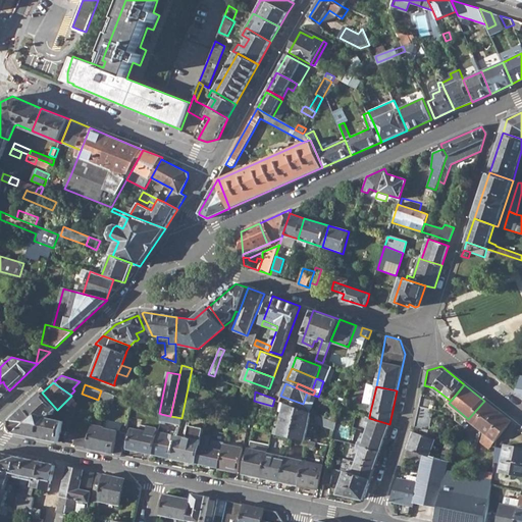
[(14,433),(59,442),(64,421),(53,418),(49,419),(47,415),(53,413),(57,410),(42,393),(11,421),(14,433)]
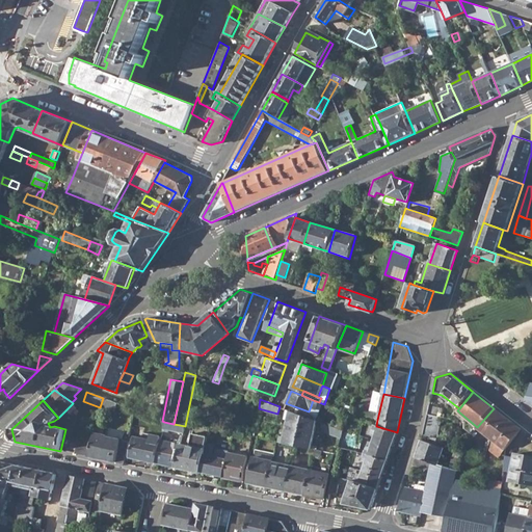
[(77,408),(73,403),(67,409),(71,415),(77,408)]
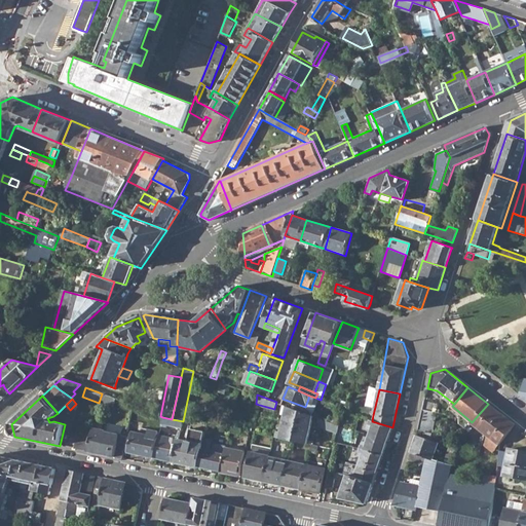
[(423,409),(437,412),(439,404),(425,401),(423,409)]
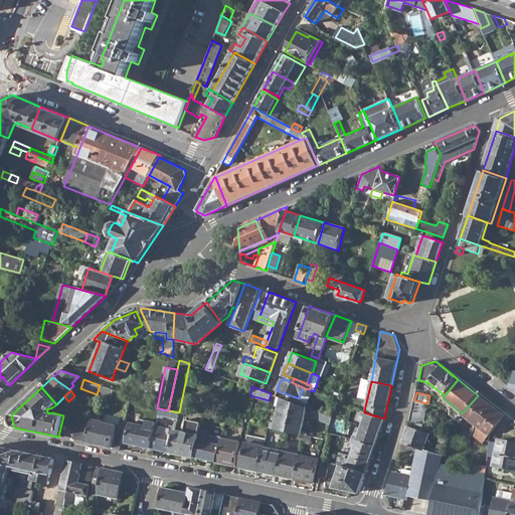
[(462,413),(462,414),(464,415),(475,425),(490,405),(478,395),(462,413)]
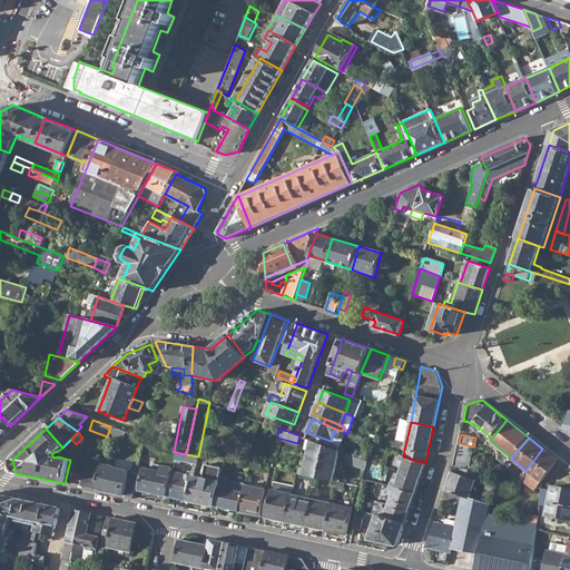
[(310,440),(304,468),(303,474),(317,477),(324,444),(310,440)]
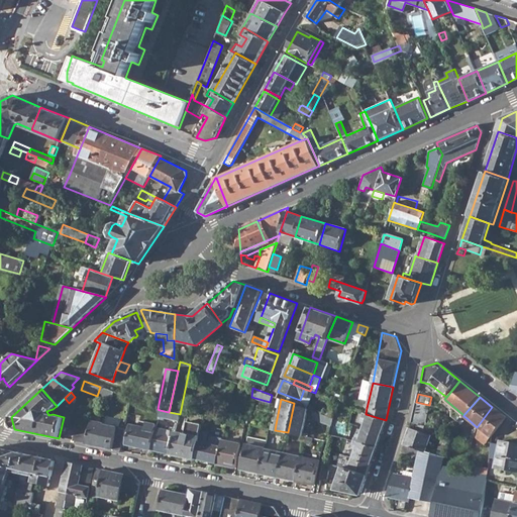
[(305,436),(307,436),(307,433),(302,432),(307,408),(294,403),(288,432),(305,436)]
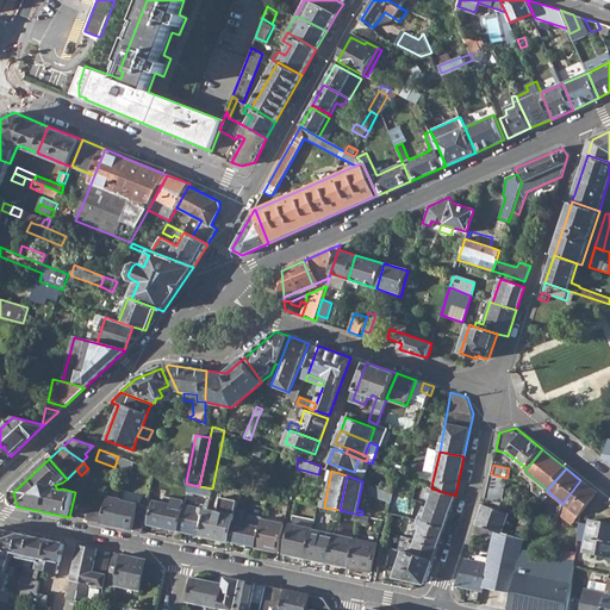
[(562,504),(579,516),(597,492),(580,480),(562,504)]
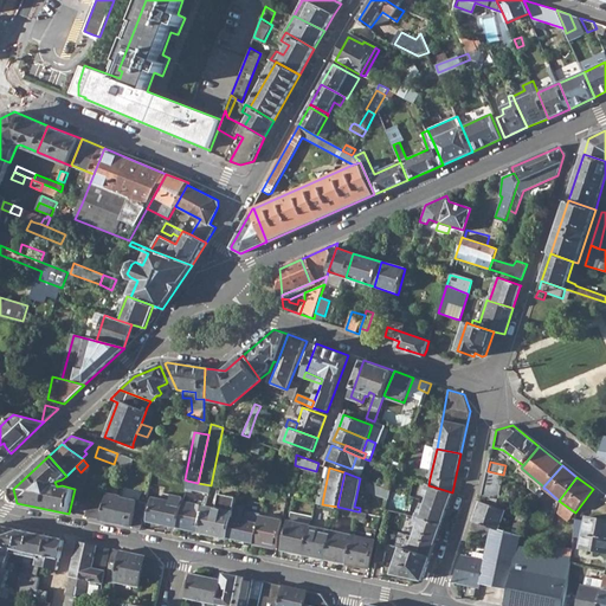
[(185,488),(208,494),(211,485),(198,483),(187,481),(185,488)]
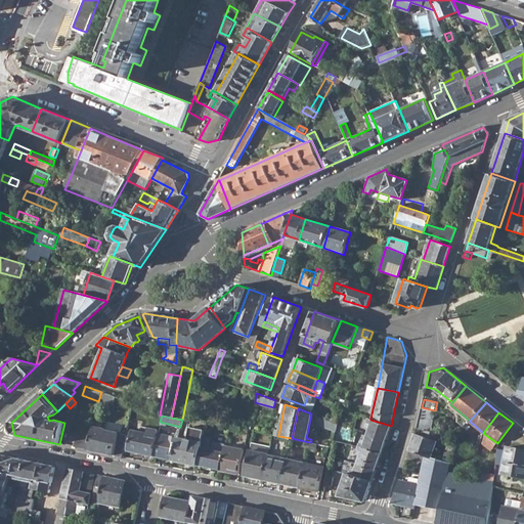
[(316,425),(335,431),(337,424),(317,416),(315,420),(317,421),(316,425)]
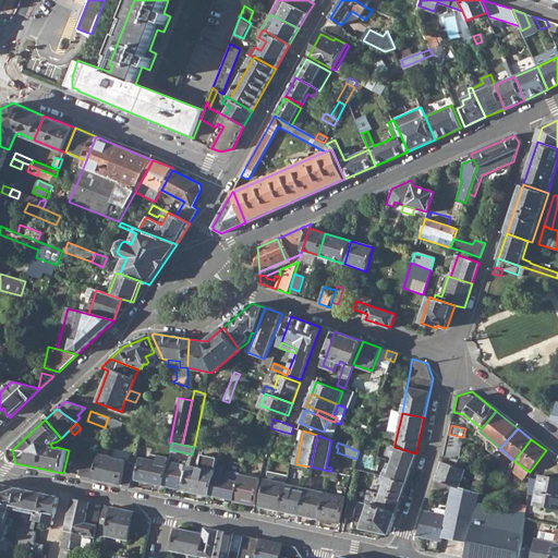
[(387,473),(383,472),(383,475),(405,483),(416,453),(395,447),(391,446),(391,449),(393,450),(387,473)]
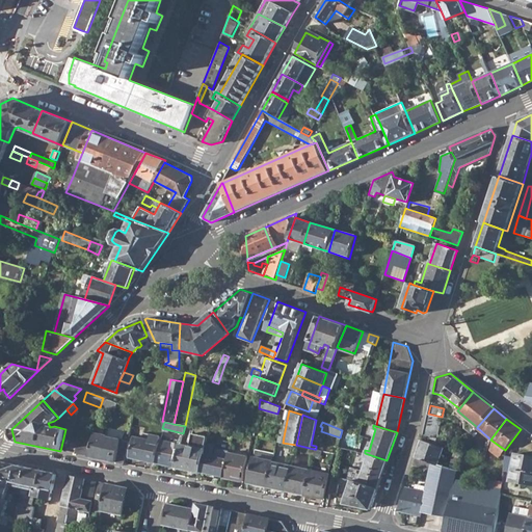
[(73,453),(88,456),(94,432),(94,430),(84,428),(81,437),(77,437),(73,453)]
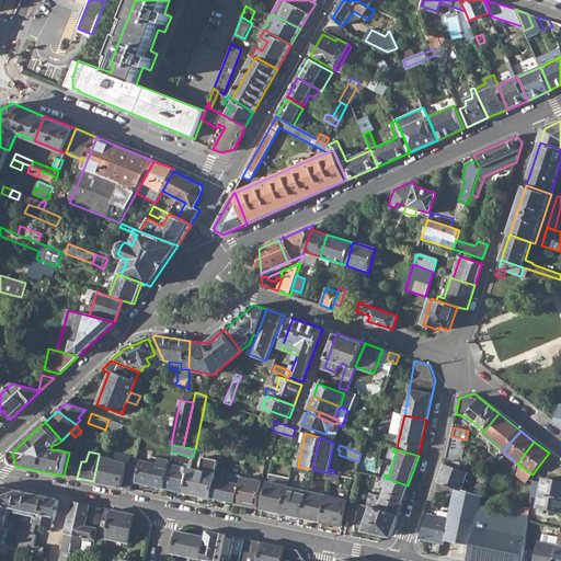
[(93,481),(123,488),(126,470),(128,470),(129,464),(112,460),(113,458),(99,456),(93,481)]
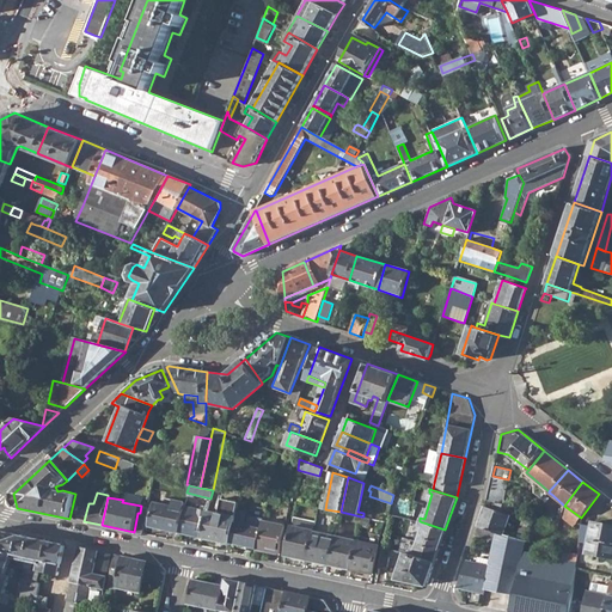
[(202,538),(230,543),(234,521),(238,502),(221,499),(219,513),(208,510),(208,513),(202,538)]
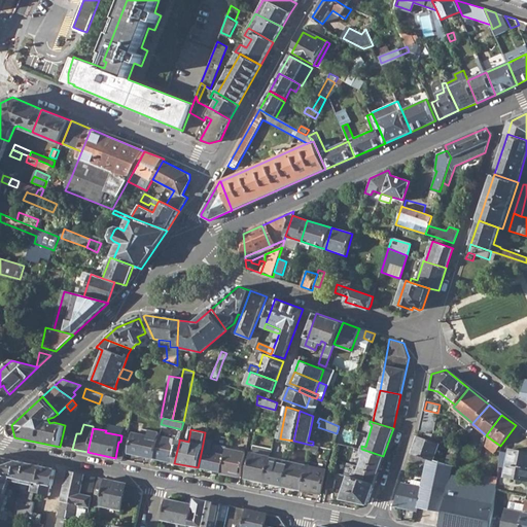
[(128,453),(154,459),(159,436),(160,433),(148,431),(147,436),(132,433),(128,453)]
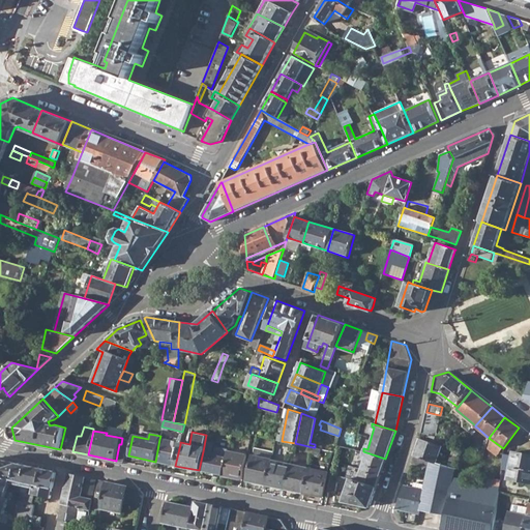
[(431,461),(437,463),(444,438),(429,435),(428,441),(420,438),(414,455),(431,461)]
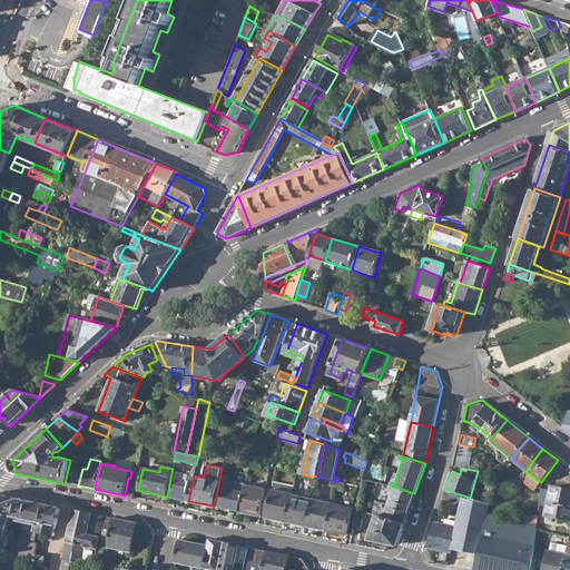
[(373,481),(376,482),(377,477),(377,475),(364,471),(363,479),(373,481)]
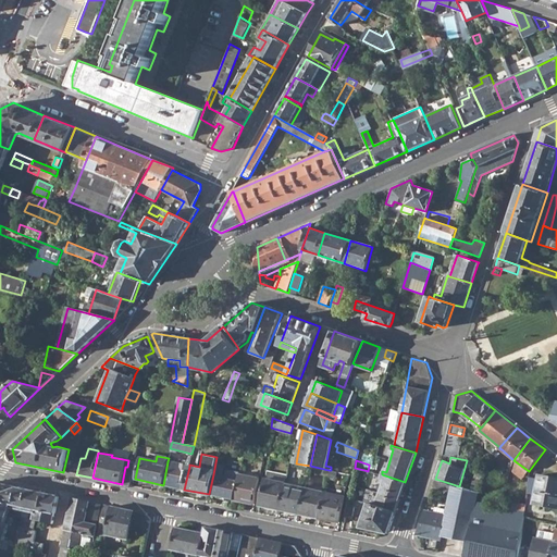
[(163,485),(184,490),(189,467),(168,461),(163,485)]
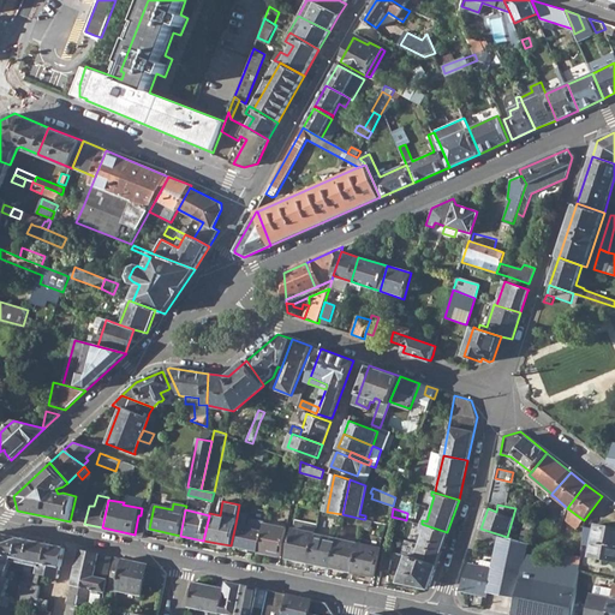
[(529,542),(533,523),(527,520),(525,519),(520,538),(529,542)]
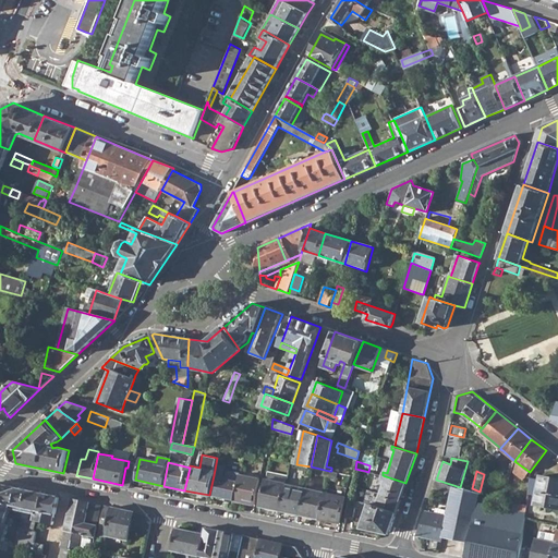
[(239,481),(214,475),(209,495),(234,500),(239,481)]
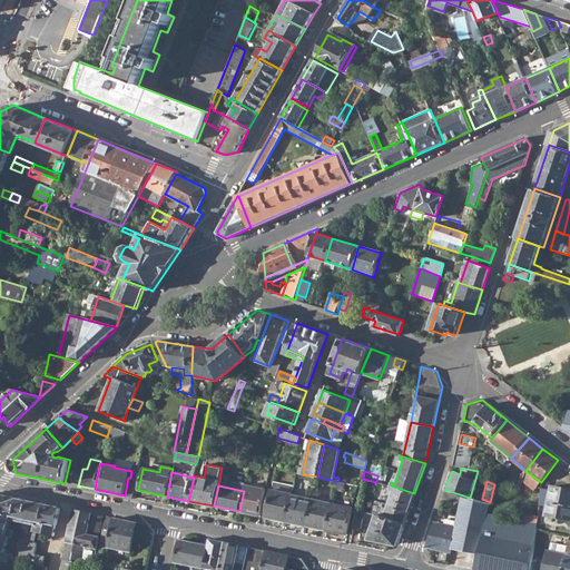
[(239,511),(259,516),(264,489),(245,485),(244,491),(239,511)]
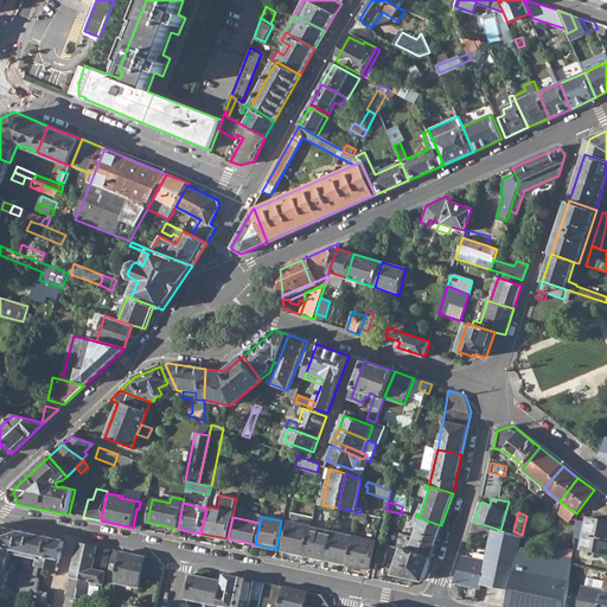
[(410,547),(406,545),(406,549),(430,557),(441,525),(416,517),(414,522),(417,522),(410,547)]
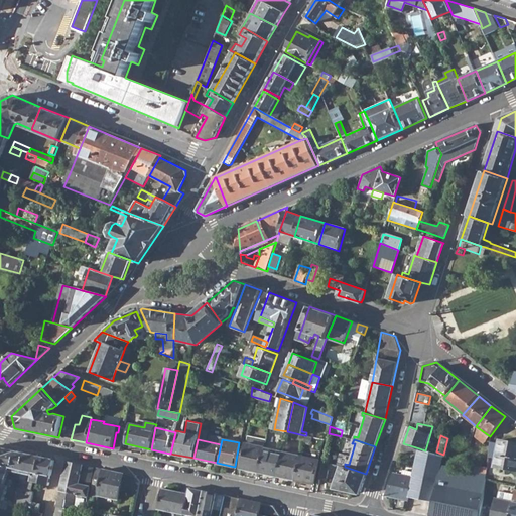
[(515,442),(500,440),(500,444),(497,459),(496,467),(515,470),(515,442)]
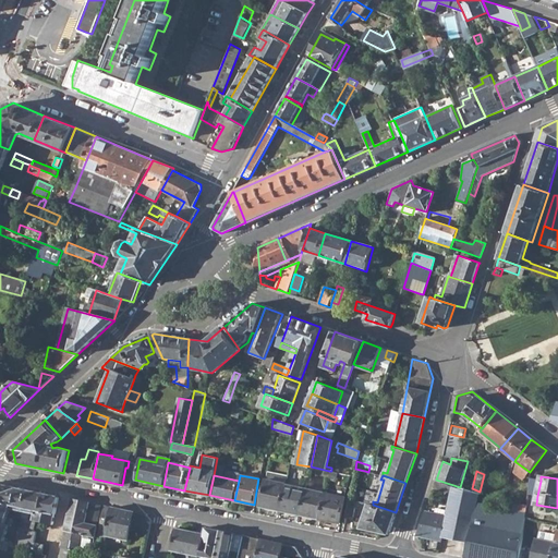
[(259,506),(279,510),(284,485),(286,483),(266,480),(259,506)]
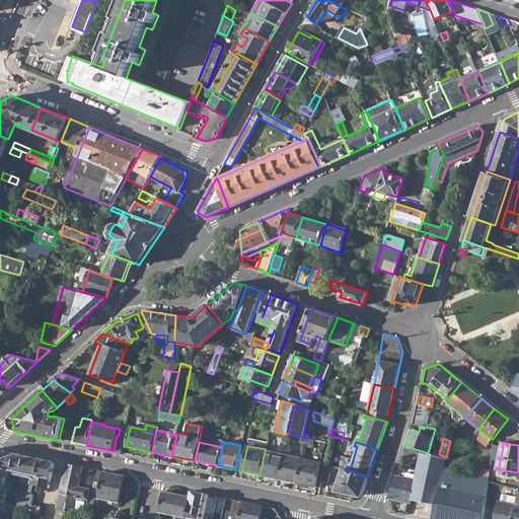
[(402,454),(420,459),(422,451),(405,446),(402,454)]
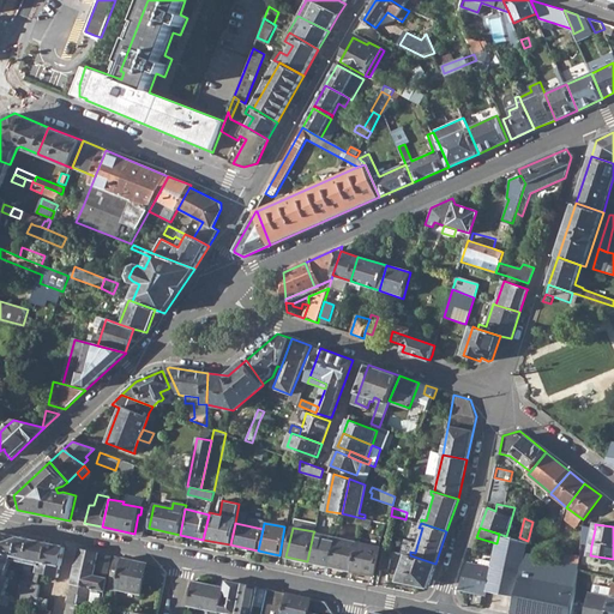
[(582,543),(591,546),(595,529),(583,528),(582,543)]
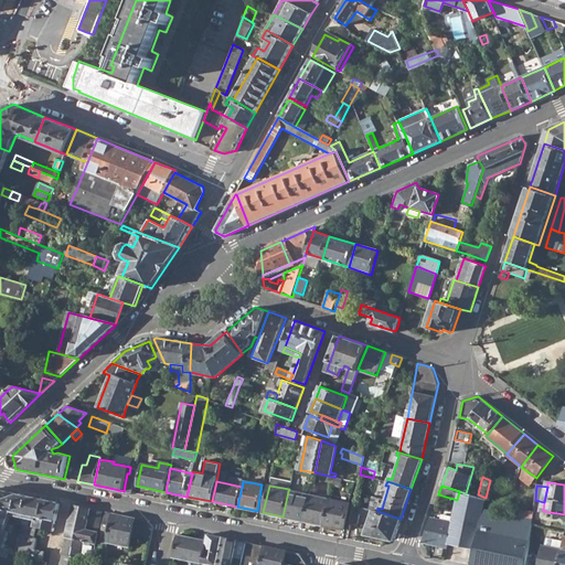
[(39,529),(54,531),(61,502),(0,489),(0,529),(4,530),(10,514),(35,520),(34,526),(36,526),(40,528),(39,529)]
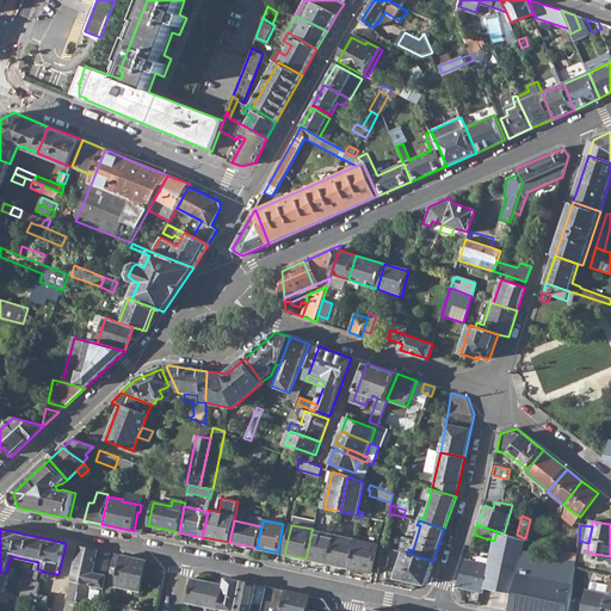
[(306,559),(328,563),(334,536),(312,531),(306,559)]
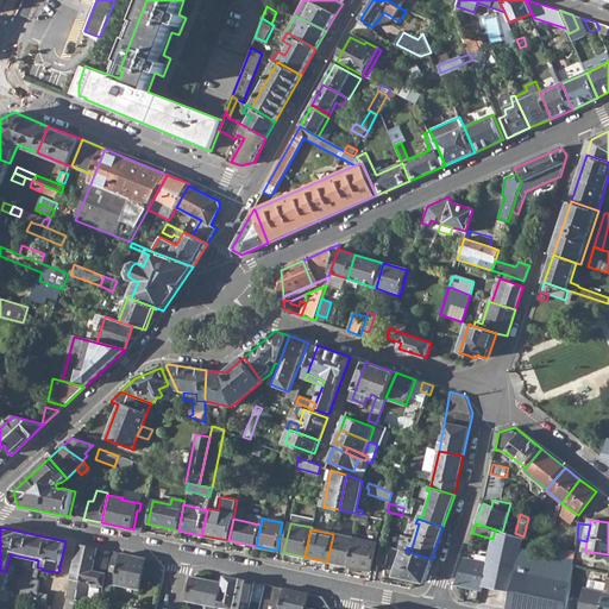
[(495,529),(493,539),(488,563),(482,585),(512,591),(515,572),(522,539),(502,532),(495,529)]
